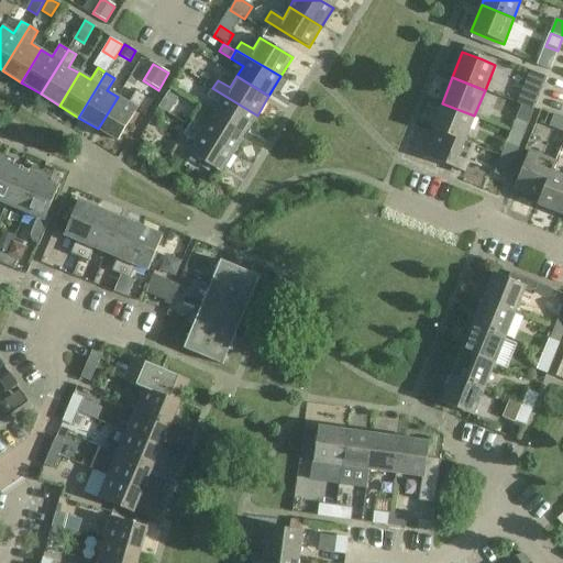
[(245,134),(257,116),(212,88),(207,97),(219,105),(213,114),(245,134)]
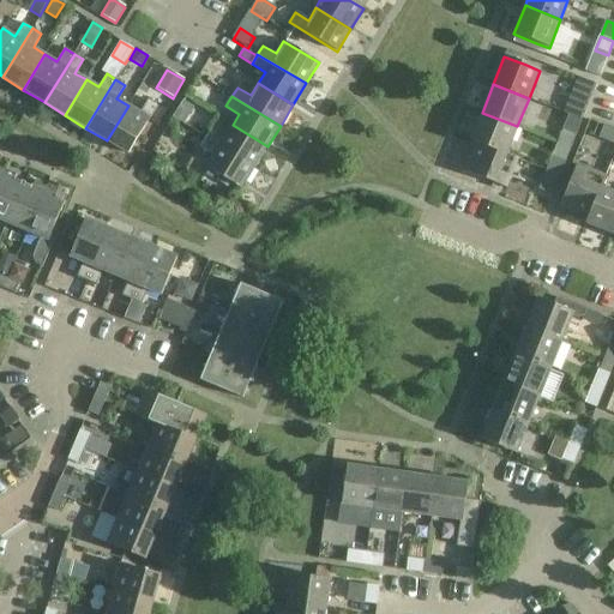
[(128,106),(107,140),(128,154),(158,106),(149,100),(140,113),(128,106)]
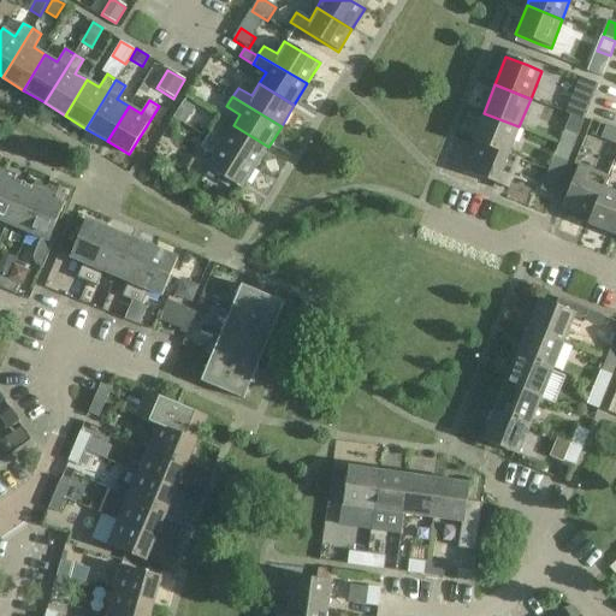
[(578,101),(572,116),(584,120),(590,106),(578,101)]
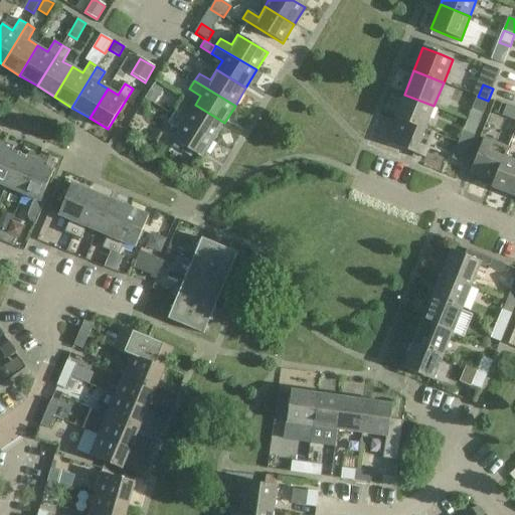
[(154,86),(145,100),(157,108),(166,94),(154,86)]
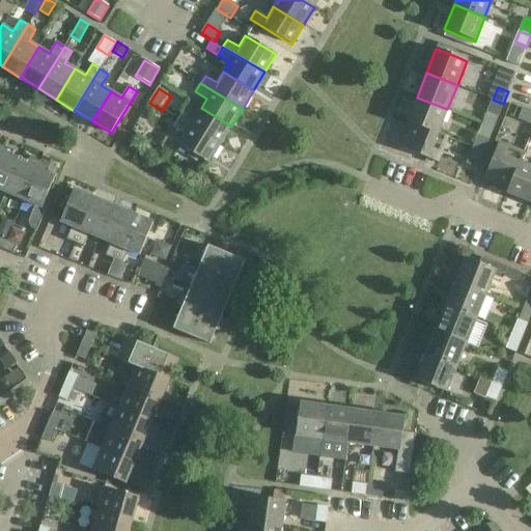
[(407,121),(430,130),(438,133),(447,109),(417,98),(407,121)]
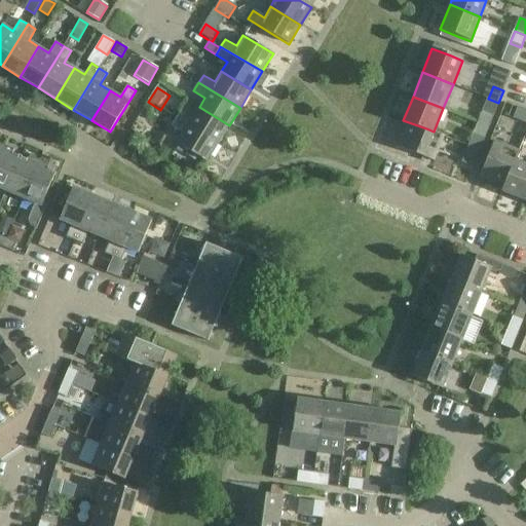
[(498,103),(488,99),(483,112),(493,116),(498,103)]
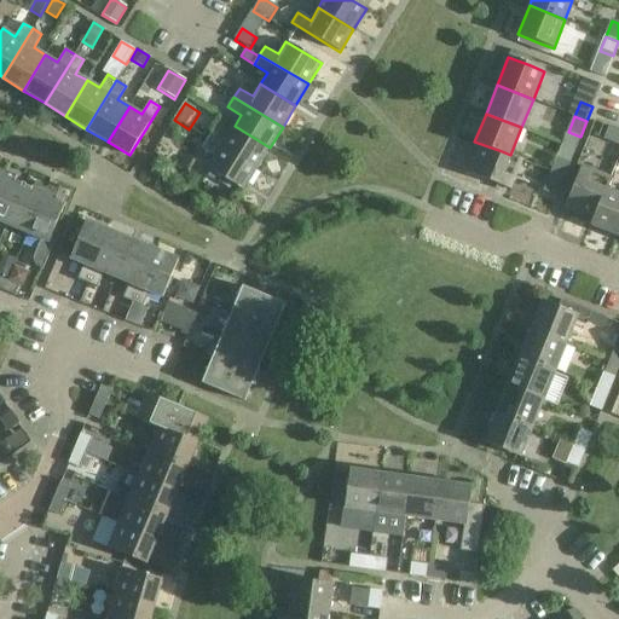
[(256,168),(270,148),(235,126),(226,138),(213,129),(208,139),(256,168)]
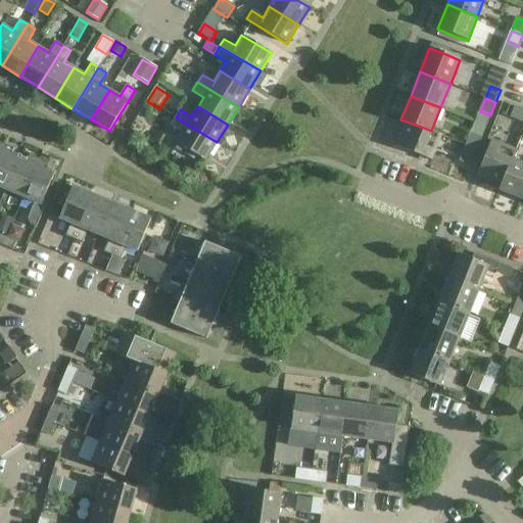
[(510,117),(522,123),(522,109),(515,106),(510,117)]
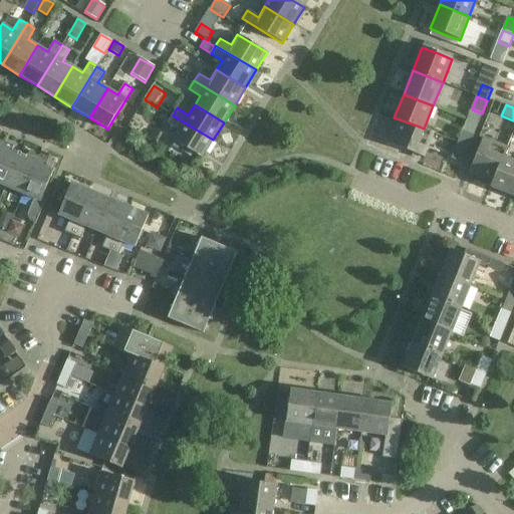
[(213,140),(173,115),(168,123),(179,130),(173,141),(202,159),(213,140)]
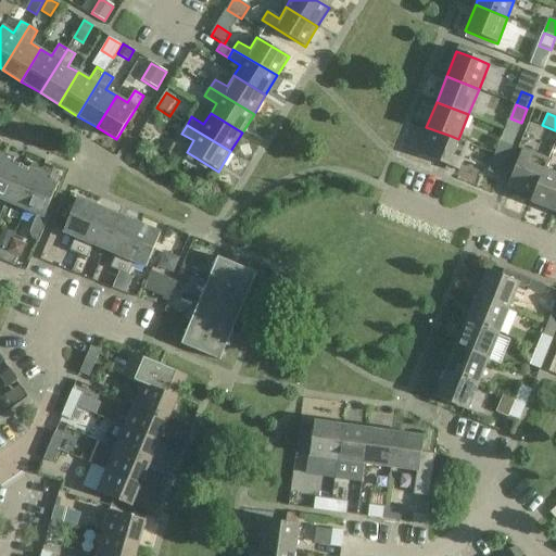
[(458,140),(458,139),(451,136),(426,127),(426,128),(432,130),(421,155),(458,171),(467,150),(469,144),(458,140)]
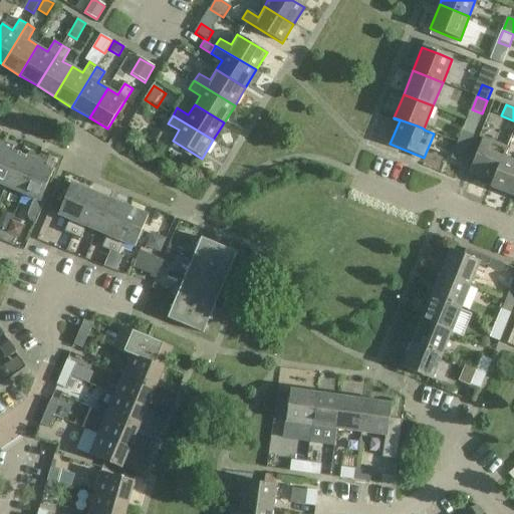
[(463,132),(457,146),(468,150),(474,136),(463,132)]
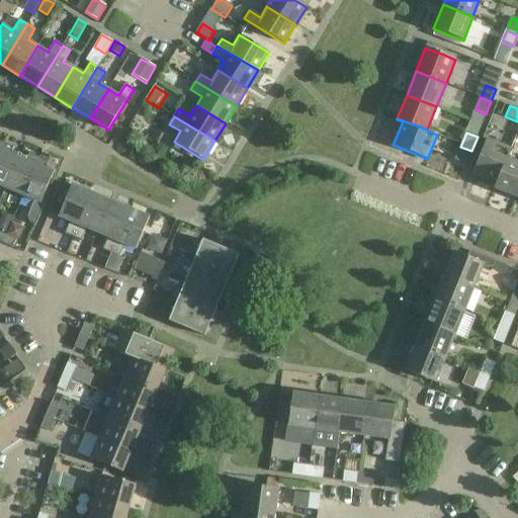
[(472,173),(496,183),(497,183),(503,166),(506,158),(507,159),(511,149),(487,140),(472,173)]
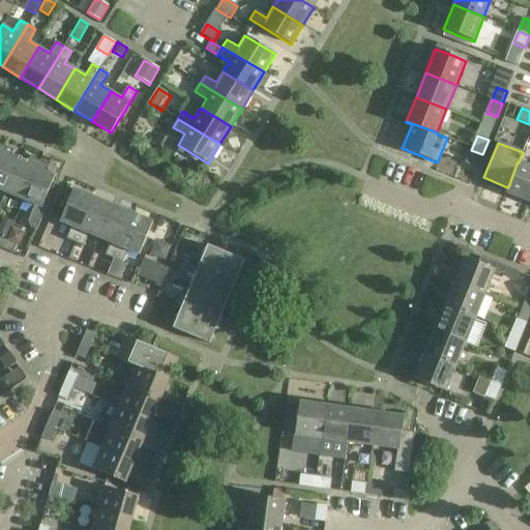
[(0,155),(0,189),(5,193),(20,158),(12,155),(15,150),(4,146),(0,155)]
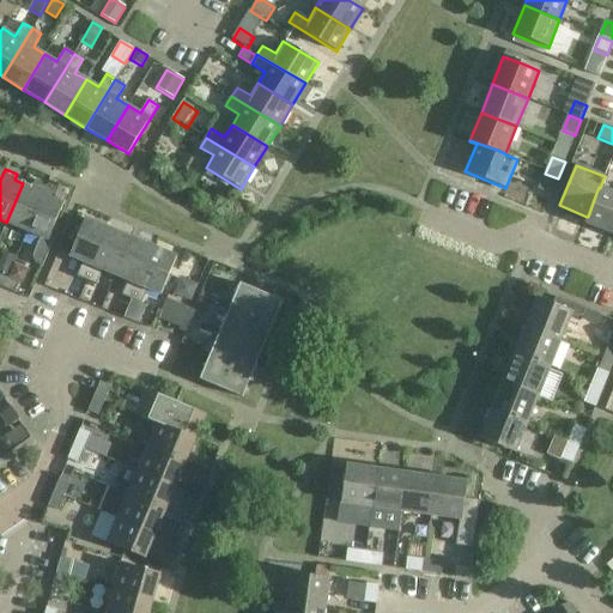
[(539,190),(552,195),(558,178),(545,174),(539,190)]
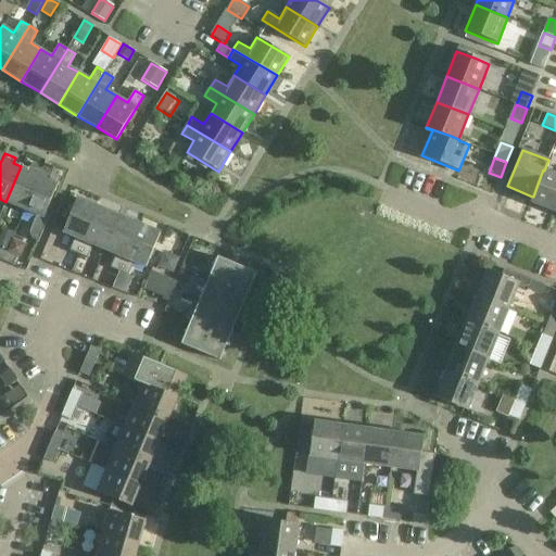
[(201,164),(196,173),(203,178),(209,168),(201,164)]
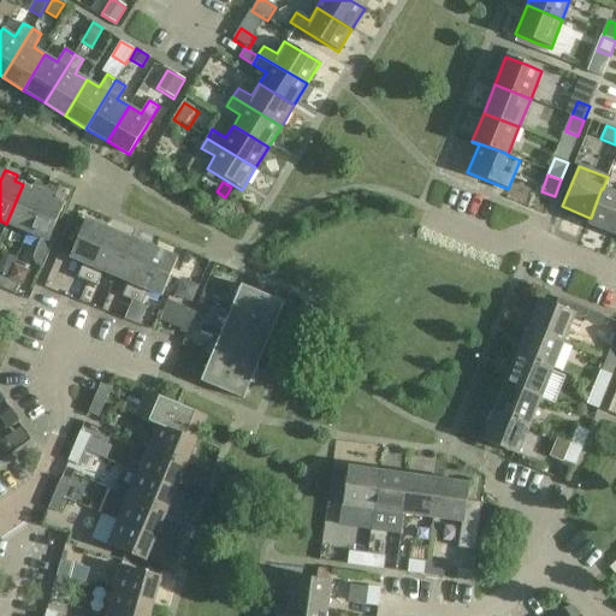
[(23,184),(6,224),(27,232),(46,188),(35,183),(33,188),(23,184)]
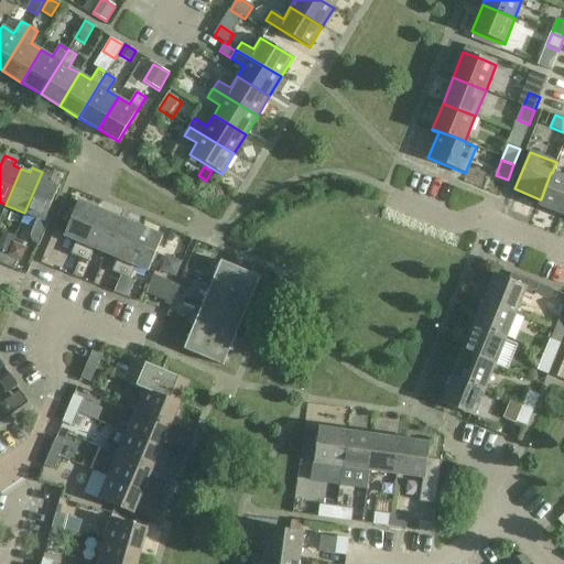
[(24,213),(38,218),(31,232),(30,237),(32,241),(35,243),(39,246),(51,219),(46,217),(60,184),(51,181),(53,176),(42,172),(24,213)]
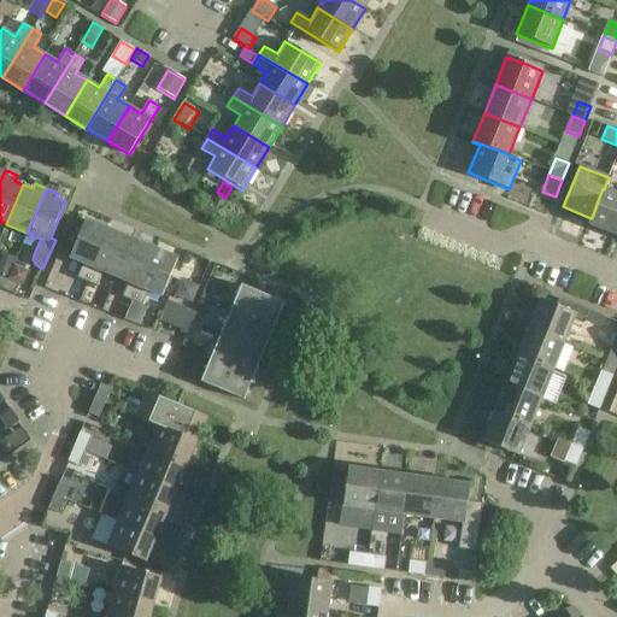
[(603,188),(599,198),(592,218),(591,218),(588,225),(616,236),(616,235),(616,194),(604,189),(603,188)]
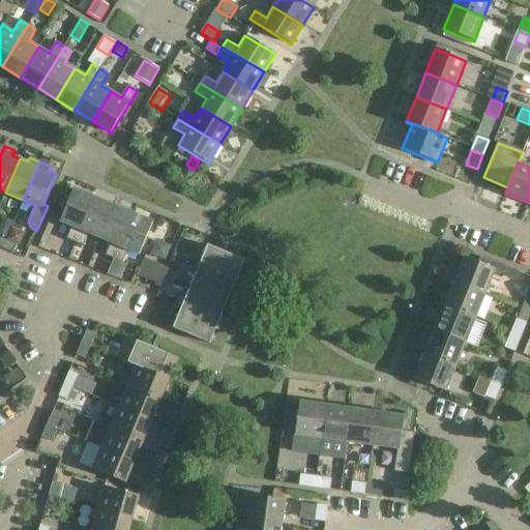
[(66,208),(61,218),(60,222),(71,227),(60,253),(67,256),(72,241),(75,242),(93,198),(74,189),(66,208)]
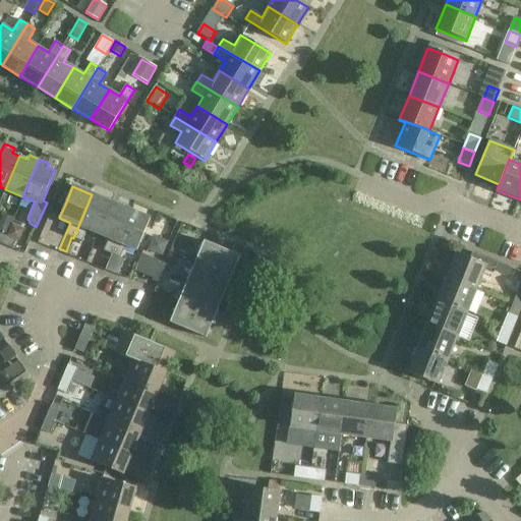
[(92,194),(73,238),(82,241),(88,230),(98,234),(111,203),(92,194)]
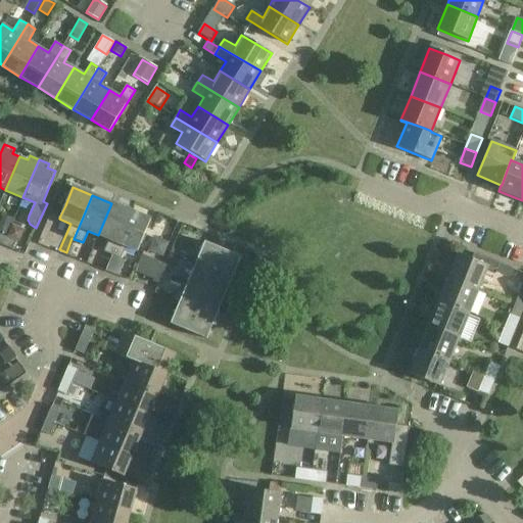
[(111,203),(98,235),(109,239),(104,251),(112,255),(131,211),(111,203)]
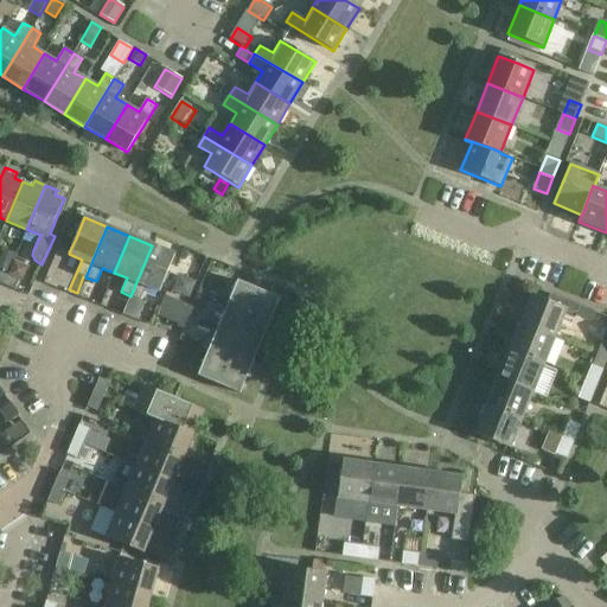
[(152,246),(131,296),(140,300),(146,286),(160,292),(166,276),(176,255),(152,246)]
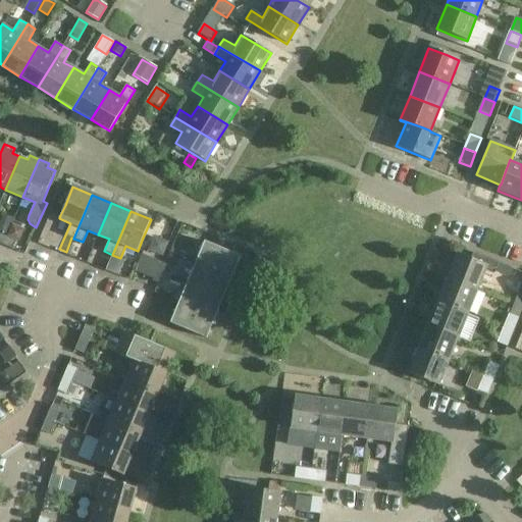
[(16,241),(6,238),(3,245),(12,249),(16,241)]
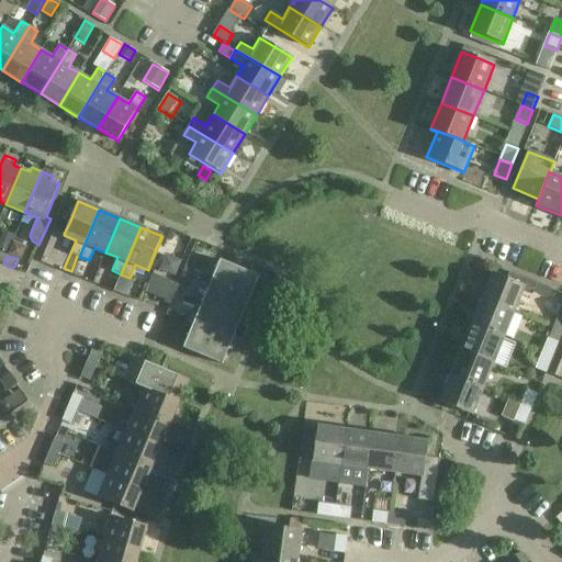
[(167,260),(161,272),(175,278),(180,266),(167,260)]
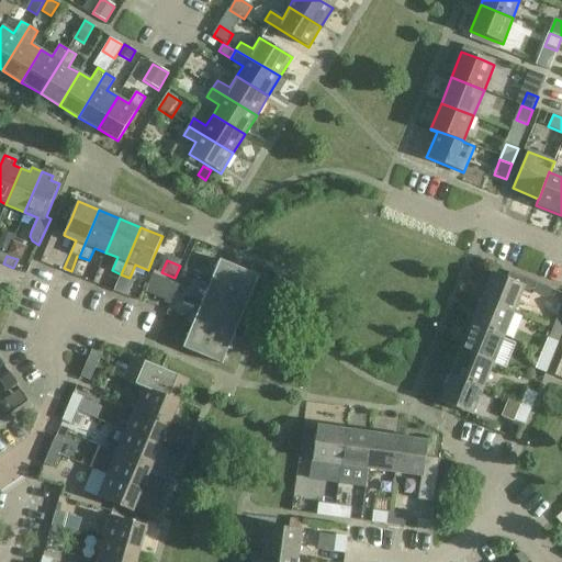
[(221,260),(211,282),(259,303),(260,301),(246,294),(248,290),(253,292),(259,277),(221,260)]
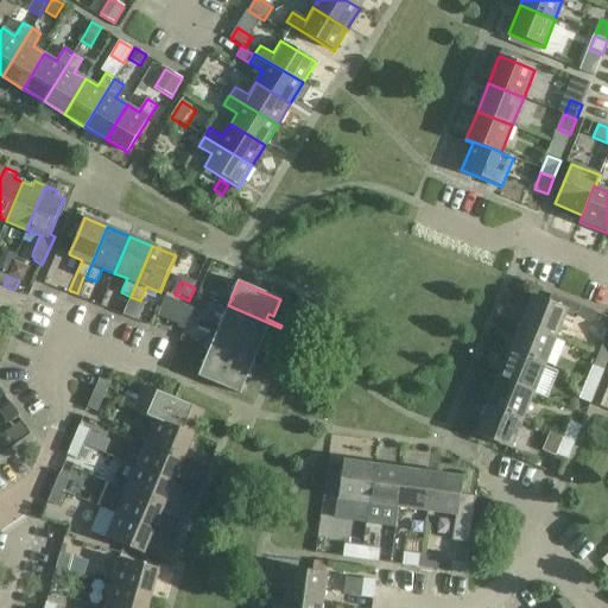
[(549,302),(532,296),(521,323),(557,339),(568,311),(577,316),(581,306),(551,295),(549,302)]
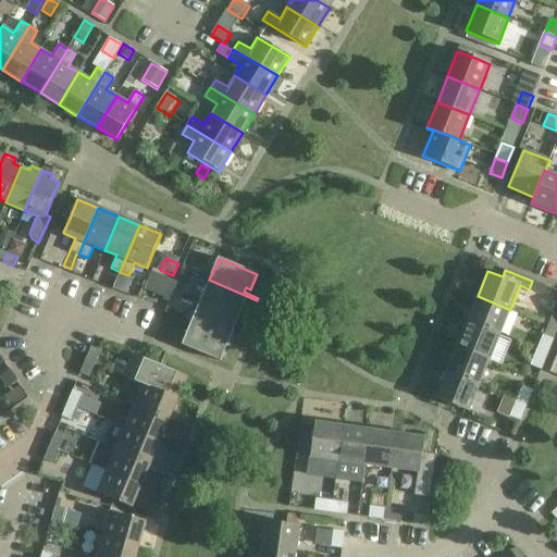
[(147,280),(153,283),(158,274),(150,271),(147,280)]
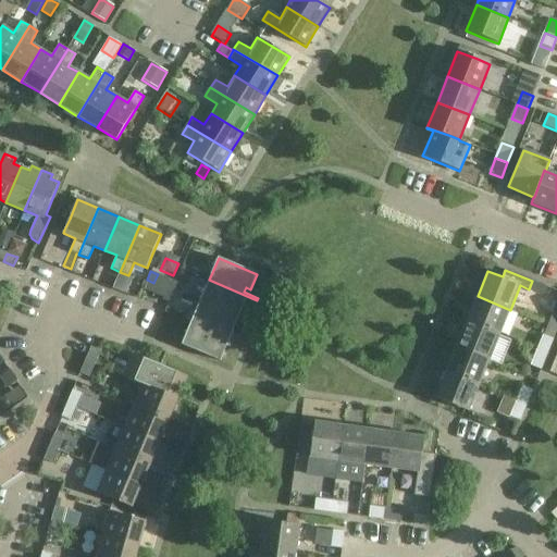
[(153,283),(160,285),(164,276),(158,274),(153,283)]
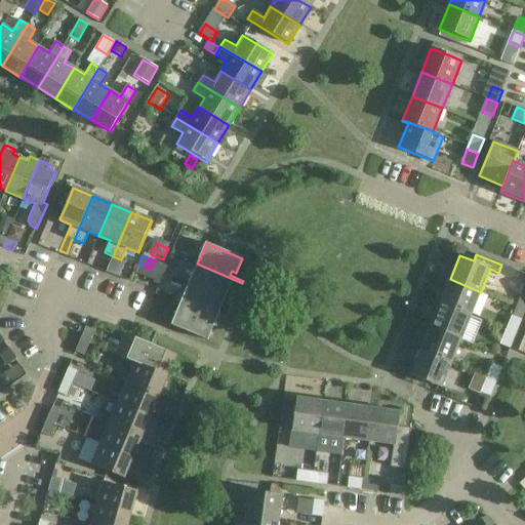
[(151,269),(157,272),(161,263),(155,260),(151,269)]
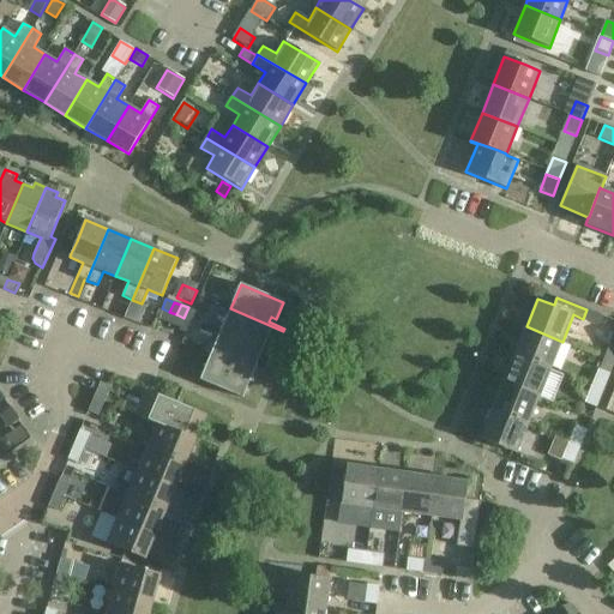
[(184,318),(191,320),(196,311),(188,307),(184,318)]
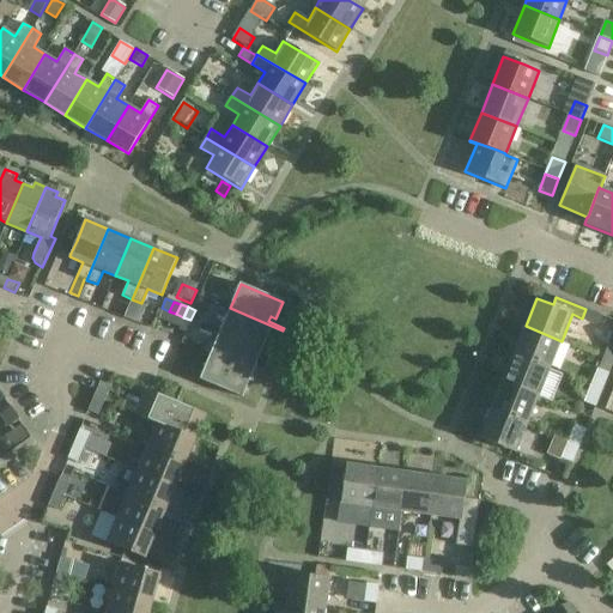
[(165,321),(169,311),(162,308),(158,319),(165,321)]
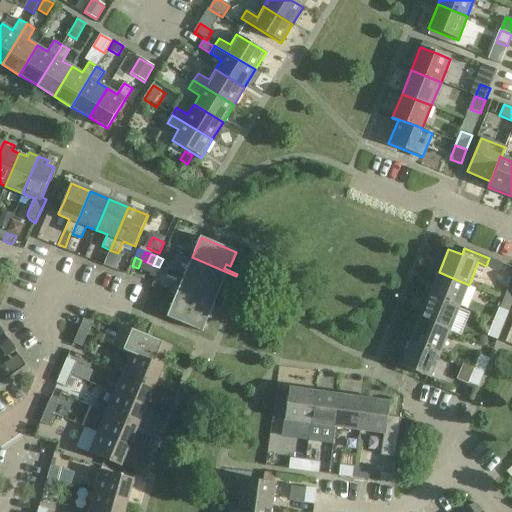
[(235,278),(236,276),(192,257),(184,277),(219,292),(225,278),(221,276),(223,272),(235,278)]
